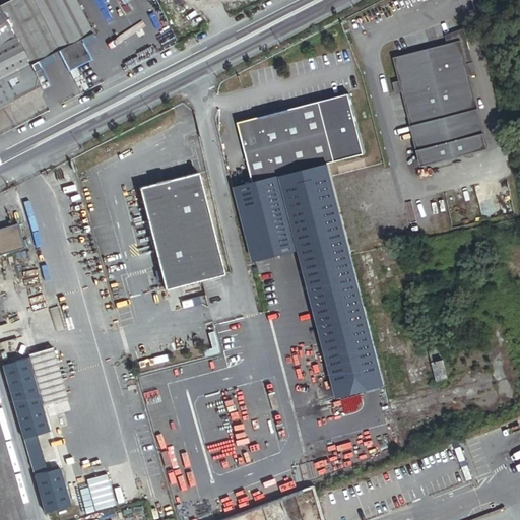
[(29,60),(57,47),(33,0),(2,0),(0,1),(7,17),(17,35),(29,60)]
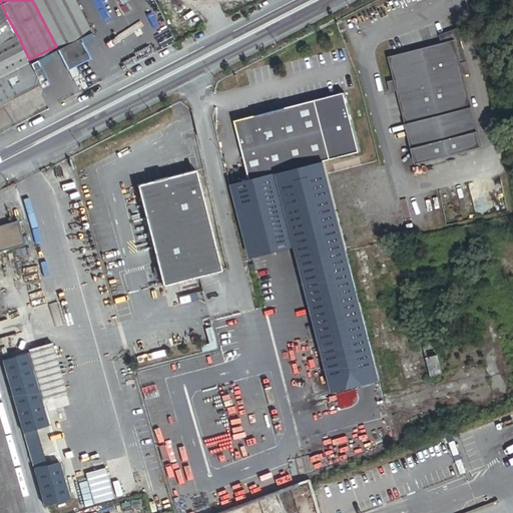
[(90,29),(75,0),(32,0),(56,46),(78,36),(90,29)]
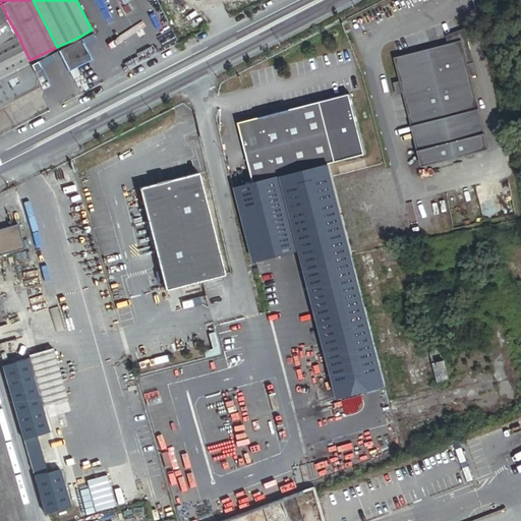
[(140,0),(109,0),(102,4),(112,24),(145,8),(140,0)]
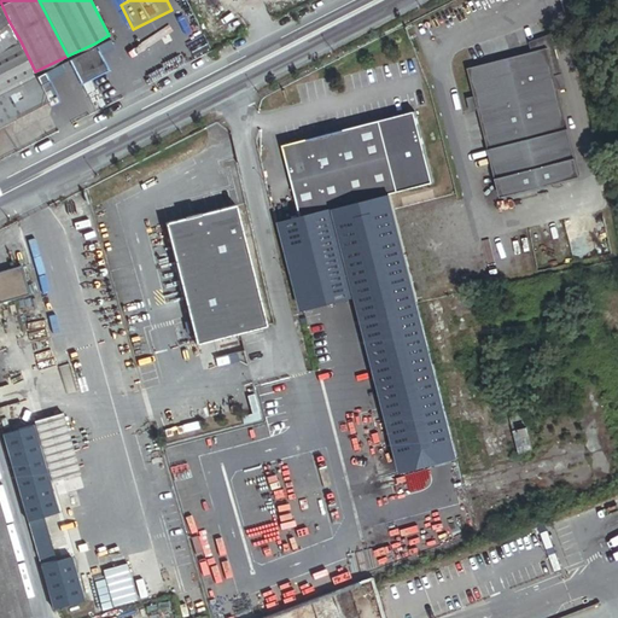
[(9,21),(0,29),(0,127),(51,100),(42,85),(35,71),(21,41),(9,21)]
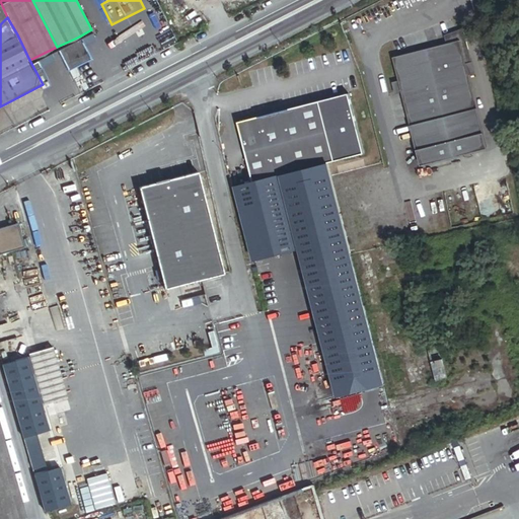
[(79,36),(57,47),(66,68),(88,58),(79,36)]
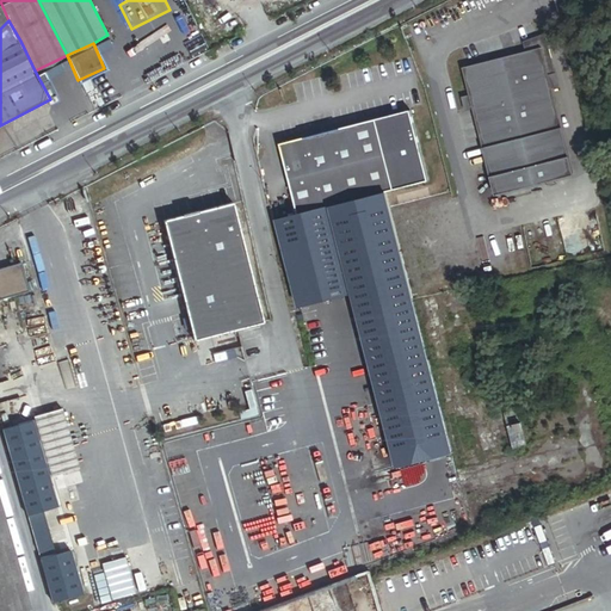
[(579,185),(554,88),(550,75),(544,48),(466,68),(471,94),(475,109),(499,205),(579,185)]
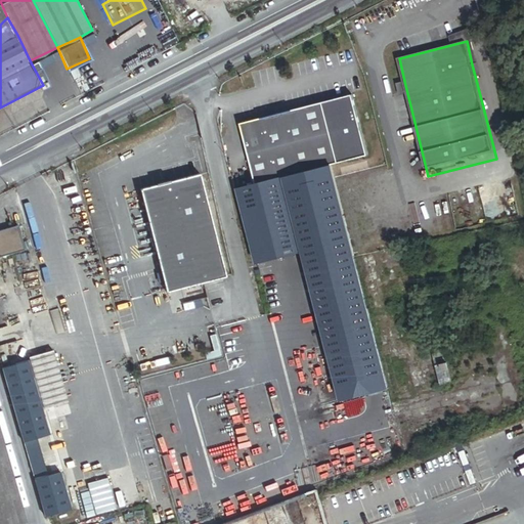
[(41,70),(36,72),(43,85),(45,89),(50,86),(41,70)]
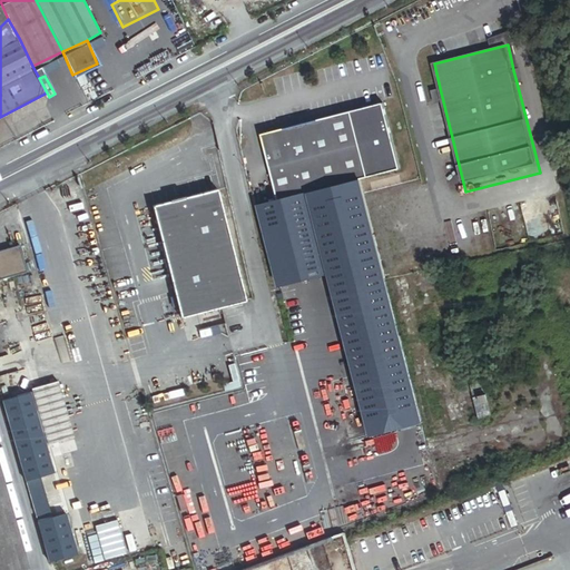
[(401,168),(386,102),(353,110),(367,176),(401,168)]
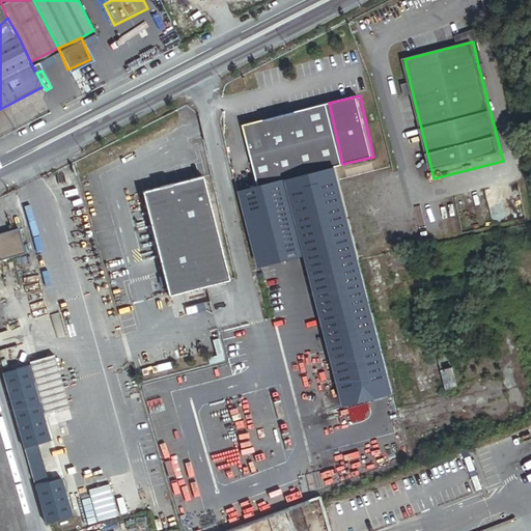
[(342,164),(329,103),(244,123),(254,160),(256,170),(260,185),(336,164),(342,164)]
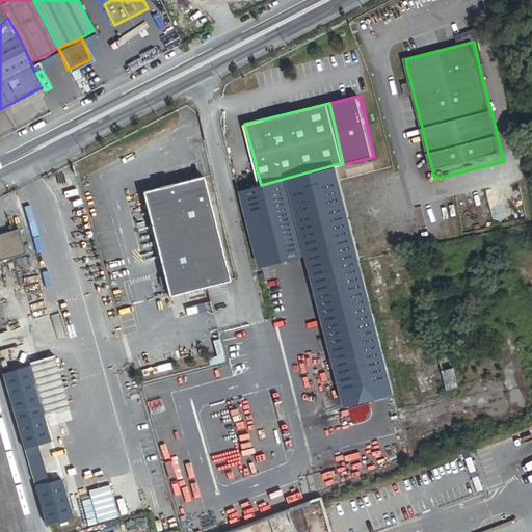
[(261,185),(242,189),(263,265),(308,254),(348,406),(376,399),(397,394),(337,164),(261,185)]
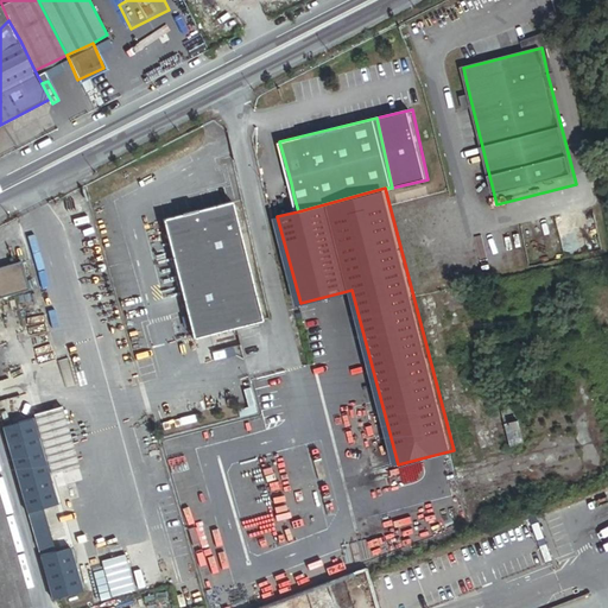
[(183,213),(164,217),(194,337),(238,325),(264,320),(261,312),(240,227),(233,200),(198,209),(197,207),(196,207),(197,209),(184,213),(183,210),(182,211),(183,213)]
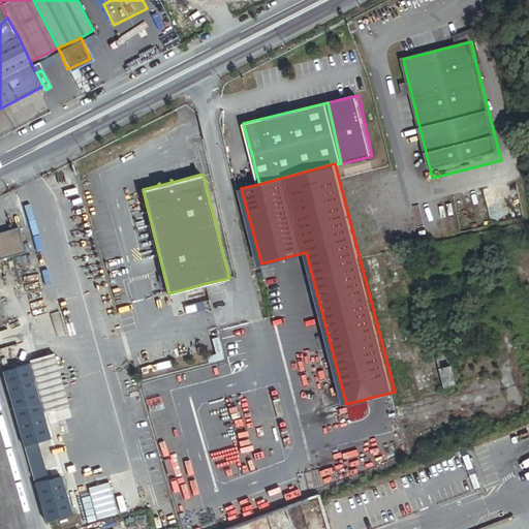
[(19,227),(0,232),(0,257),(25,250),(19,227)]
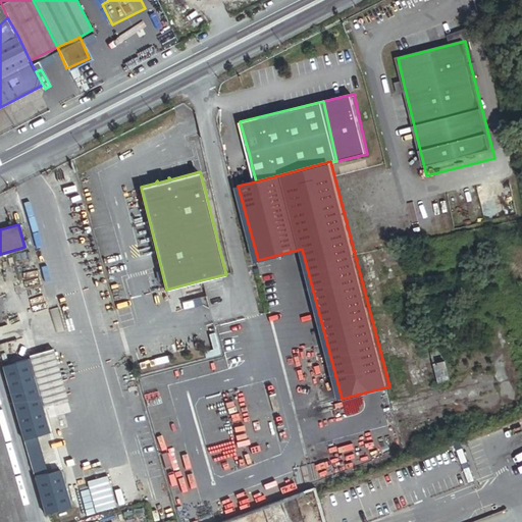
[(444,350),(433,351),(439,381),(452,379),(448,360),(446,361),(444,350)]
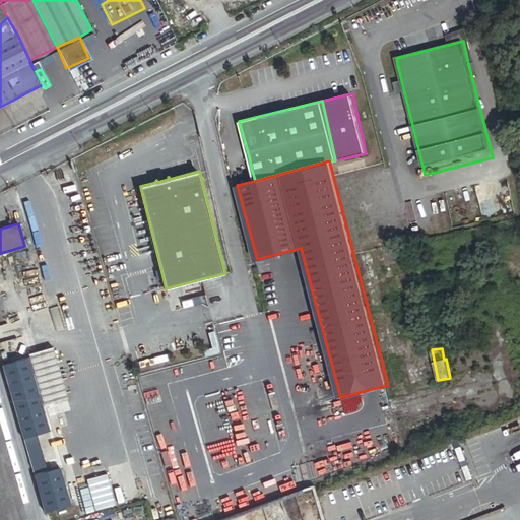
[(4,365),(46,512),(71,505),(61,467),(48,470),(39,435),(51,432),(29,358),(4,365)]
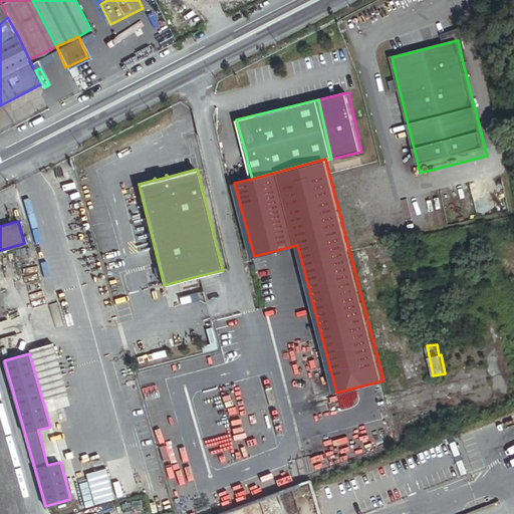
[(0,513),(12,513),(25,511),(0,420),(0,513)]
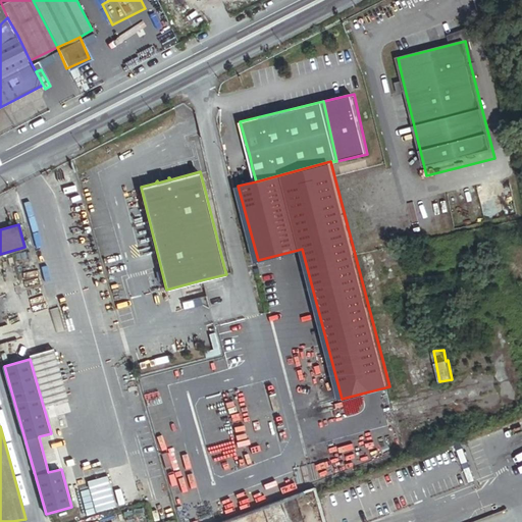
[(85,479),(93,511),(113,507),(106,474),(85,479)]
